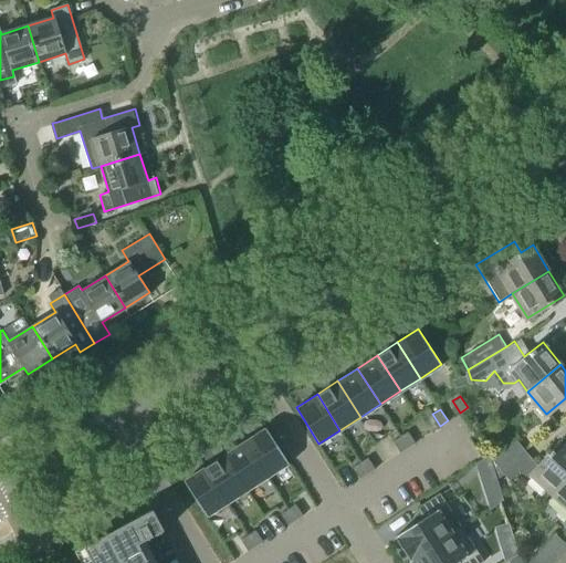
[(265,427),(244,440),(268,477),(289,462),(265,427)]
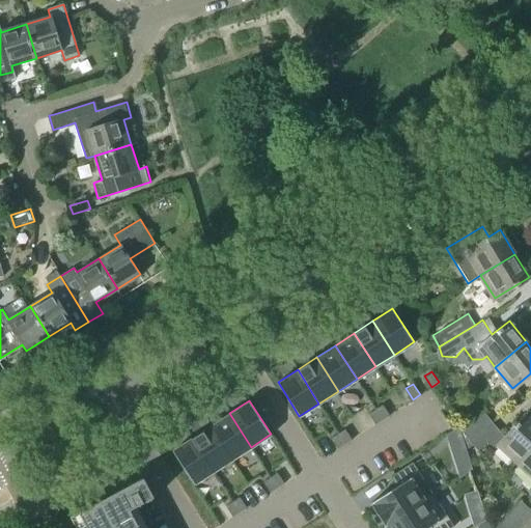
[(383,404),(375,408),(382,418),(389,414),(383,404)]
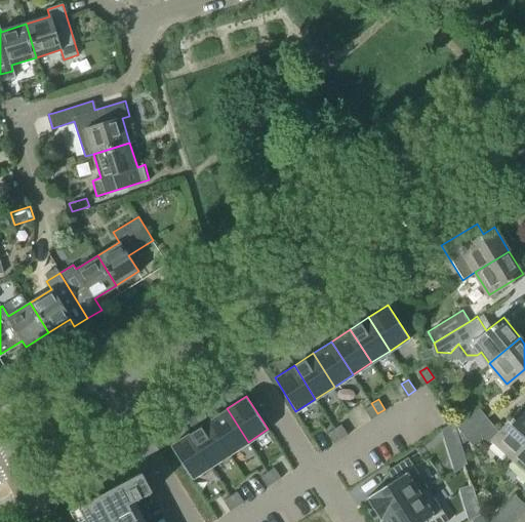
[(371,403),(364,408),(371,418),(377,413),(371,403)]
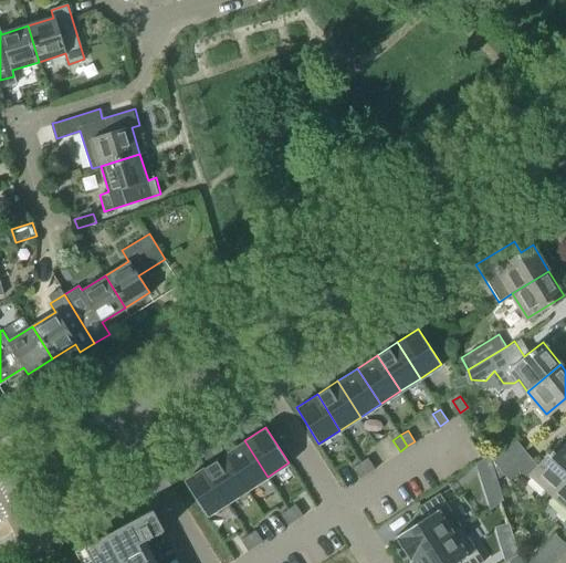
[(516,439),(492,458),(501,470),(525,450),(516,439)]
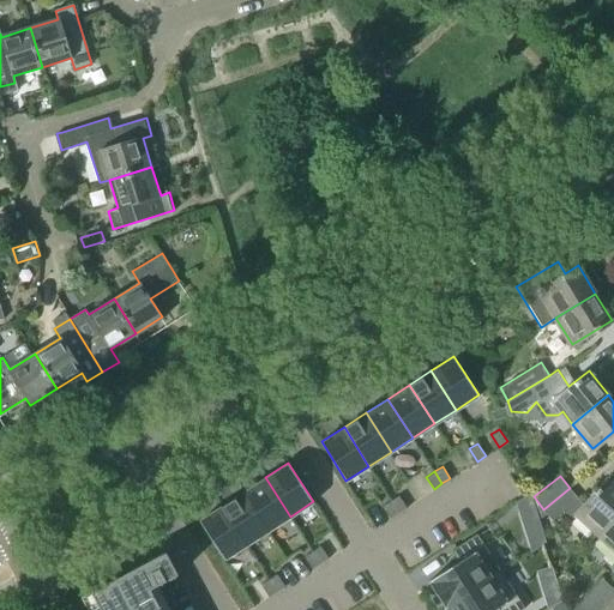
[(265,477),(244,491),(269,530),(290,517),(265,477)]
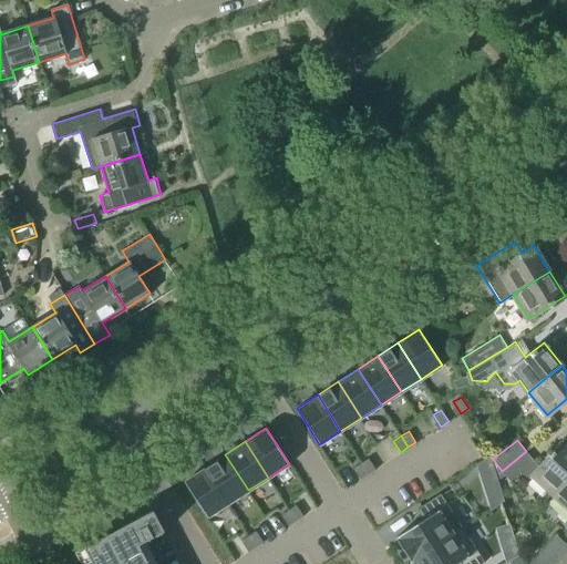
[(502,471),(509,480),(522,470),(528,475),(532,473),(554,493),(566,479),(566,448),(560,442),(537,467),(534,461),(526,451),(502,471)]
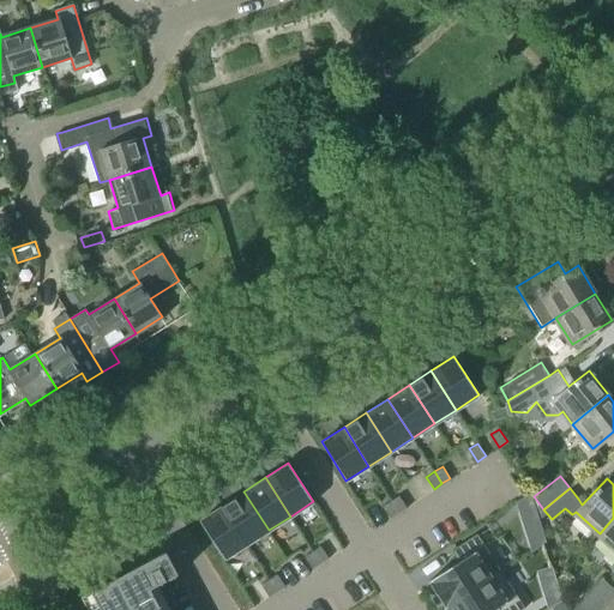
[(244,491),(222,506),(247,544),(269,530),(244,491)]
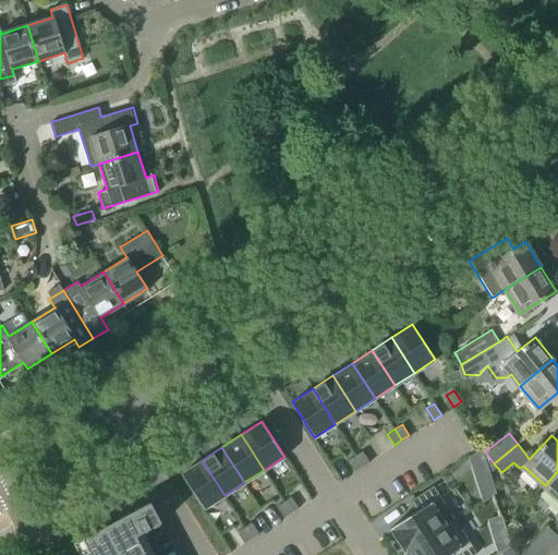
[(362,449),(355,455),(362,466),(370,461),(362,449)]
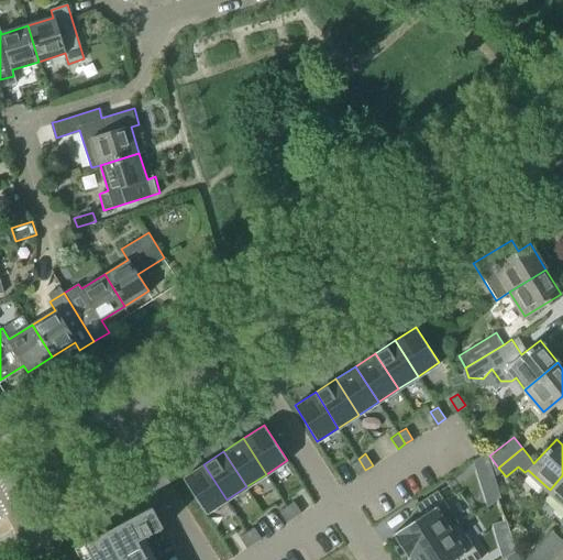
[(478,458),(472,462),(477,475),(490,468),(486,453),(478,458)]
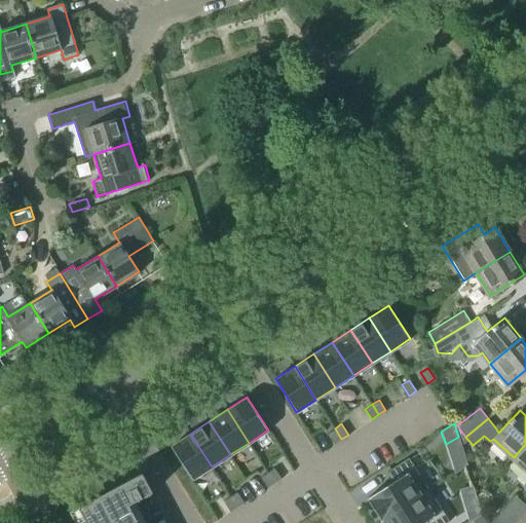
[(335,428),(328,433),(334,443),(341,439),(335,428)]
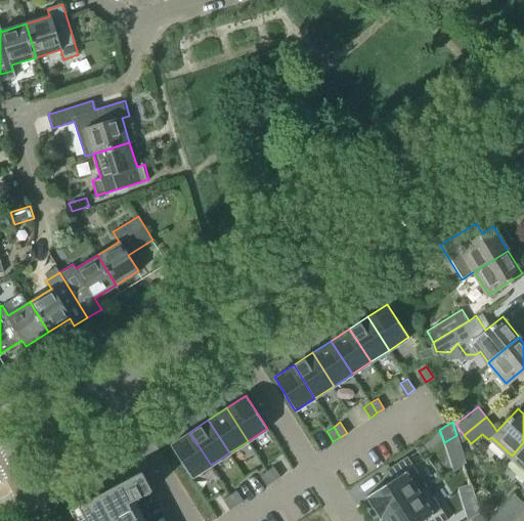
[(189,432),(170,444),(191,477),(211,465),(189,432)]
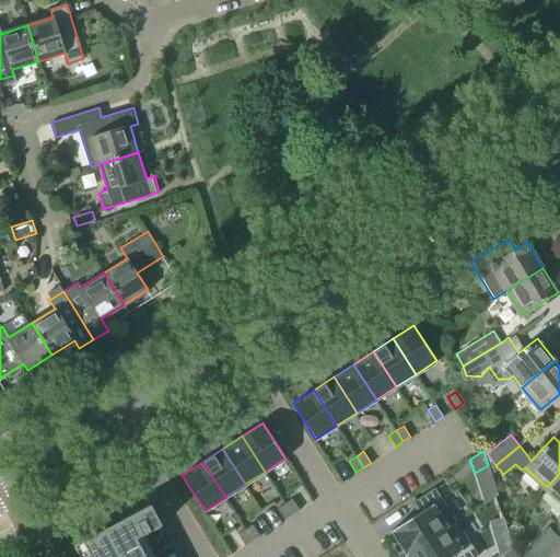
[(559,473),(547,487),(559,499),(559,473)]
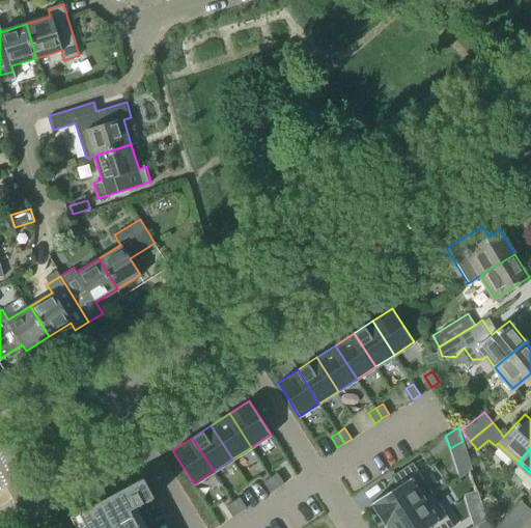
[(397,485),(370,502),(385,525),(434,494),(413,461),(390,475),(397,485)]
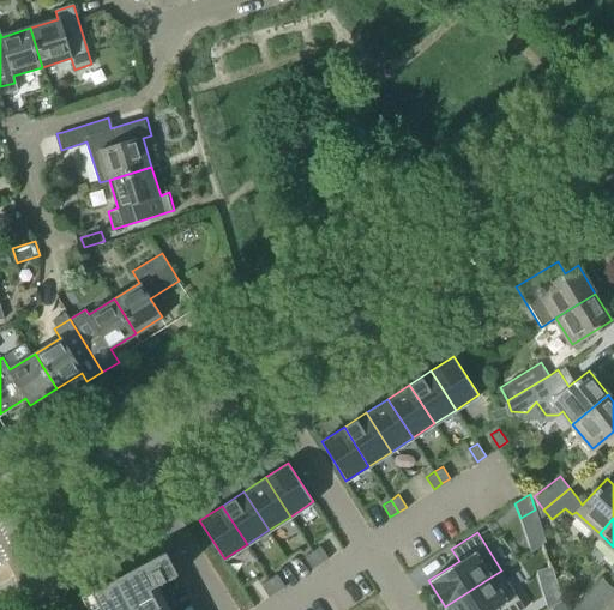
[(320,544),(312,550),(320,562),(329,557),(320,544)]
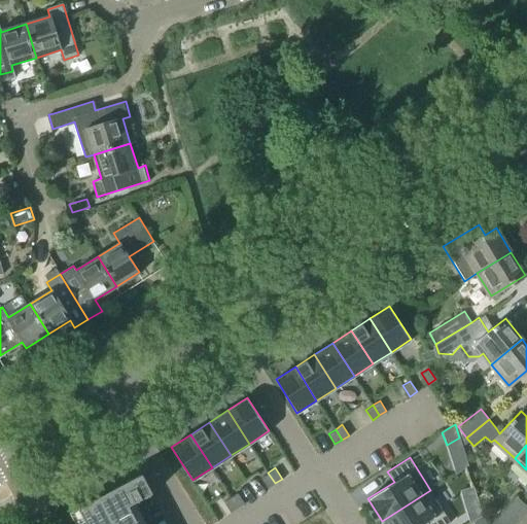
[(268,473),(261,477),(268,487),(275,483),(268,473)]
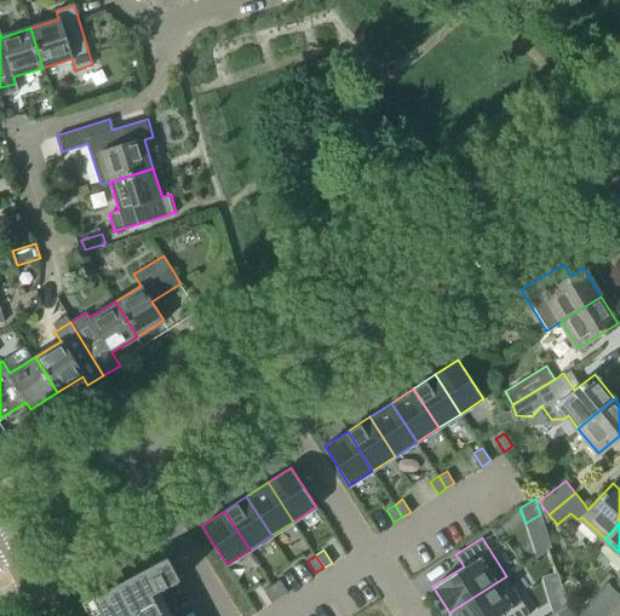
[(167,557),(92,597),(99,611),(102,615),(172,615),(159,591),(179,580),(167,557)]
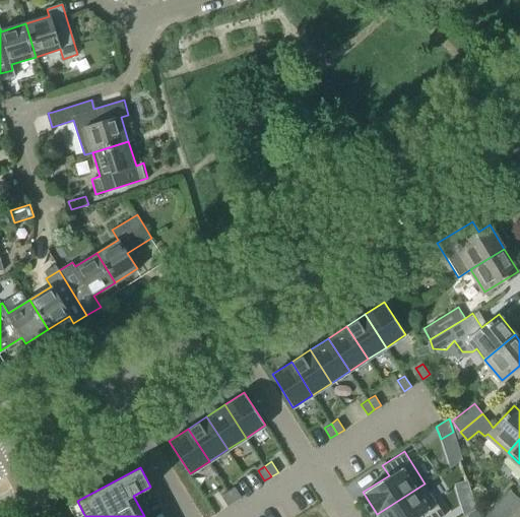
[(378,516),(375,516),(439,516),(444,514),(425,483),(377,514),(378,516)]
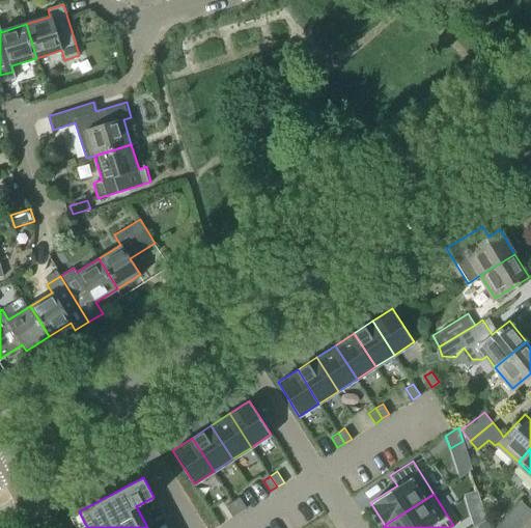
[(240,496),(232,500),(240,510),(246,506),(240,496)]
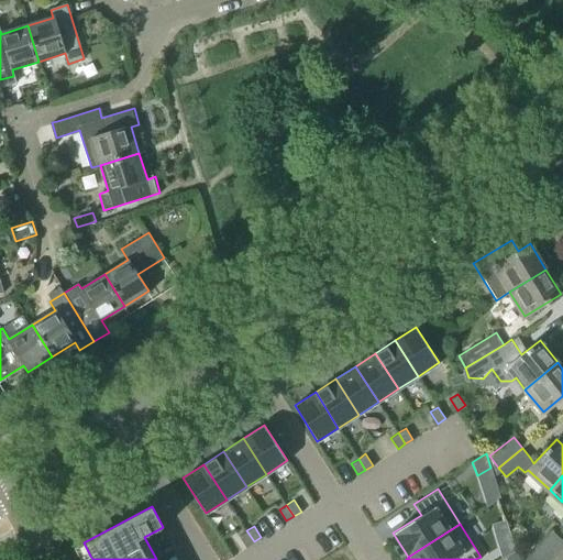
[(552,529),(523,559),(542,559),(562,539),(552,529)]
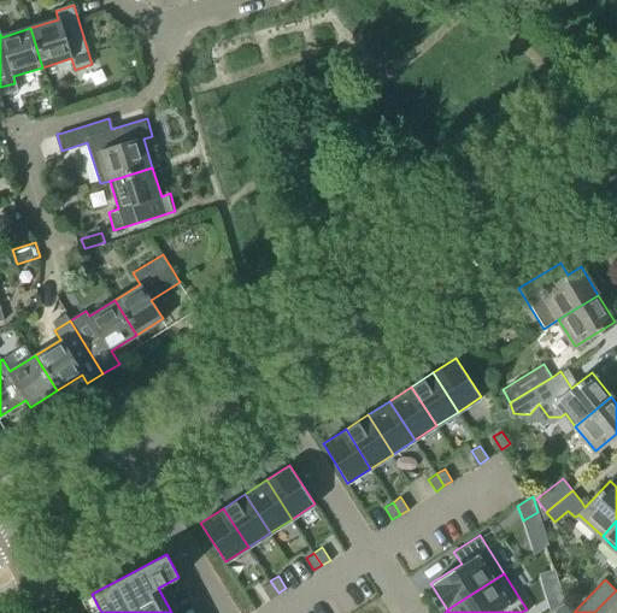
[(270,581),(262,587),(270,599),(278,593),(270,581)]
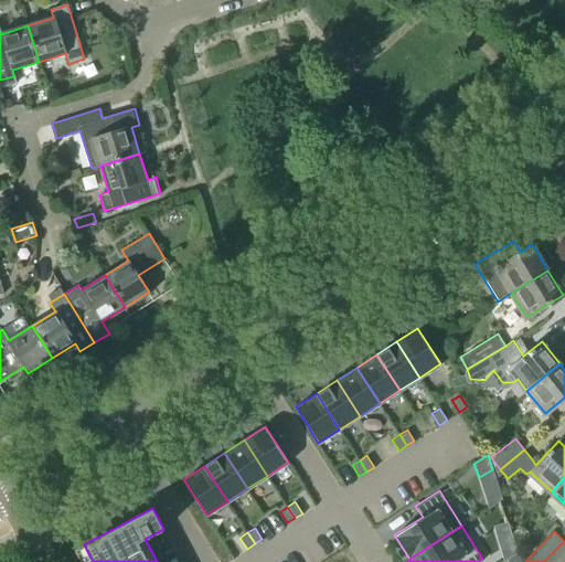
[(514,541),(501,545),(504,558),(518,554),(514,541)]
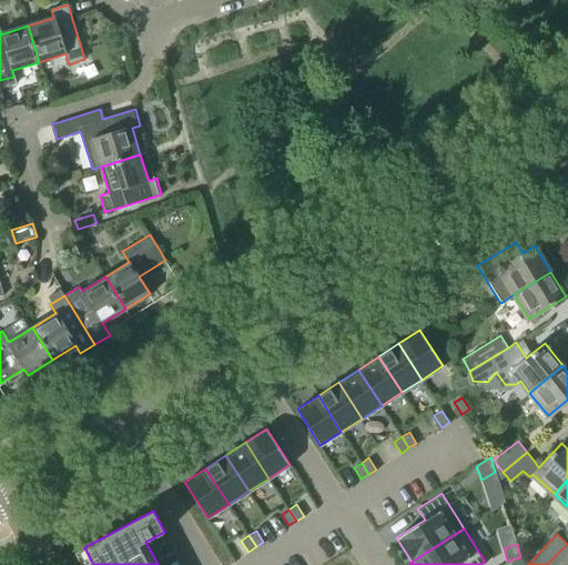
[(567,544),(547,564),(565,564),(567,562),(567,544)]
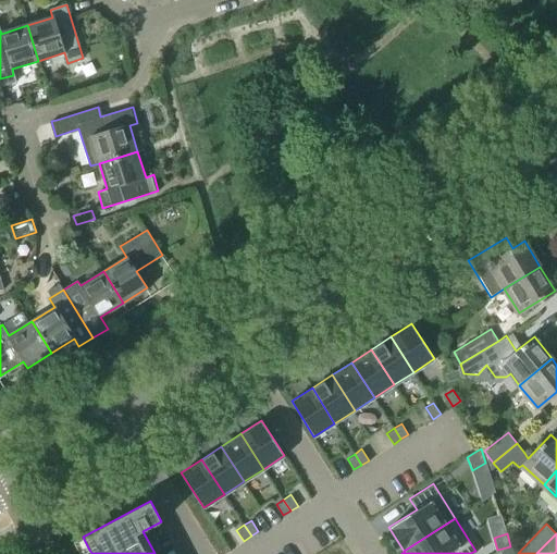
All buildings are outlined.
